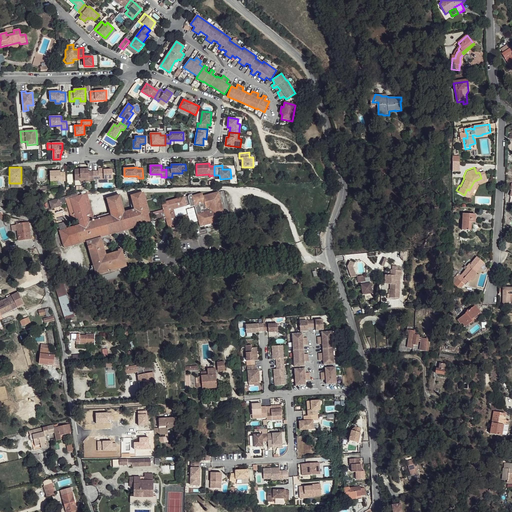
[(98,171),(93,171),(93,179),(98,178),(99,179),(112,178),(112,169),(104,169),(104,168),(98,168),(98,171)]
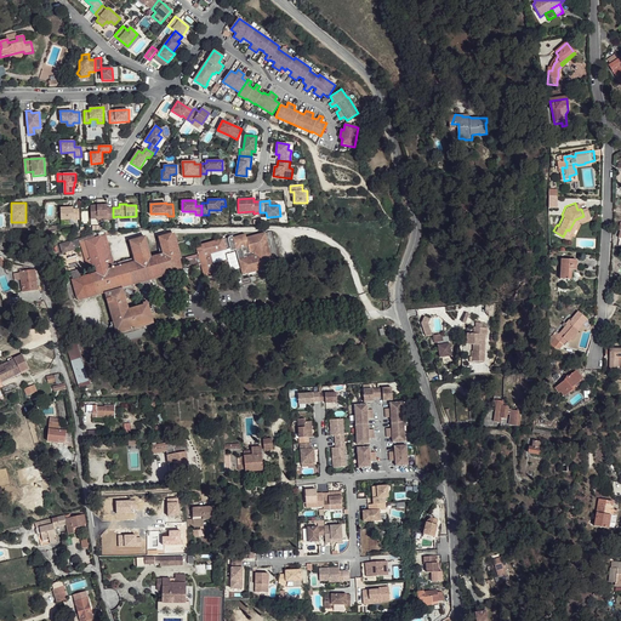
[(107,205),(90,205),(91,218),(98,218),(97,217),(107,216),(108,220),(114,220),(113,217),(113,208),(107,208),(107,205)]
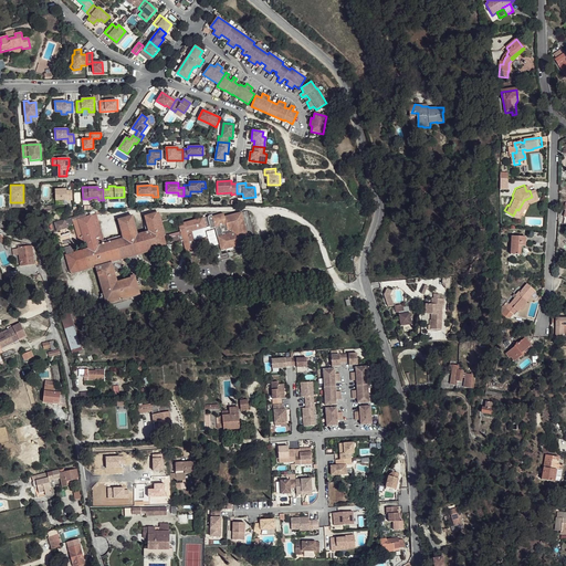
[(66,189),(55,190),(55,200),(66,200),(67,200),(73,200),(72,190),(66,190),(66,189)]
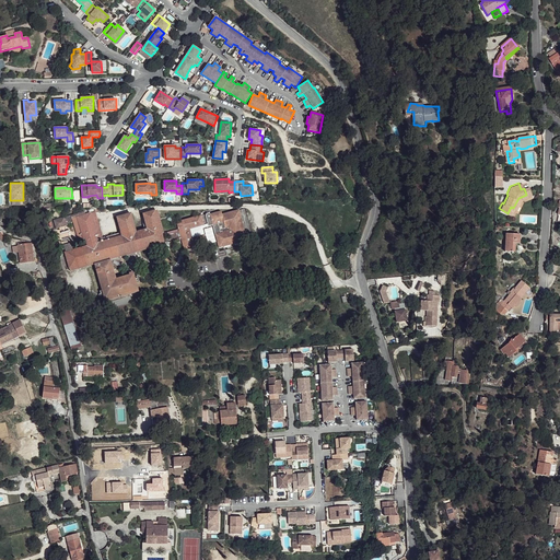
[(529,187),(524,188),(526,195),(518,198),(513,208),(514,209),(520,199),(532,195),(529,187)]
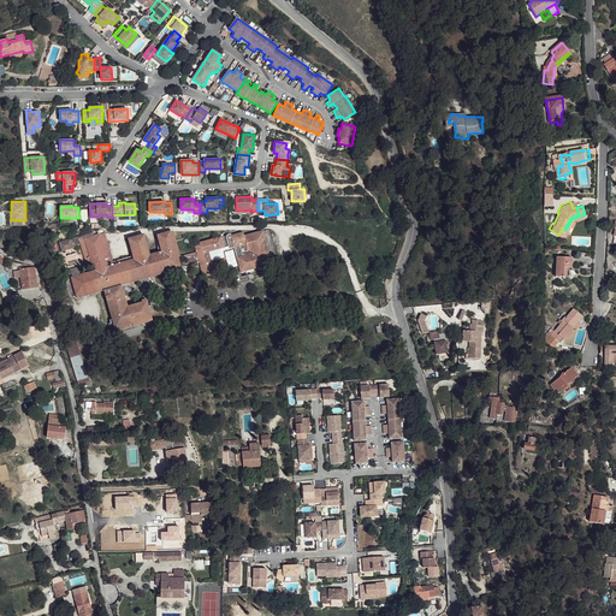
[(246,232),(234,236),(234,234),(230,235),(229,235),(229,236),(229,237),(232,249),(237,247),(244,272),(276,262),(266,230),(247,235),(246,232)]
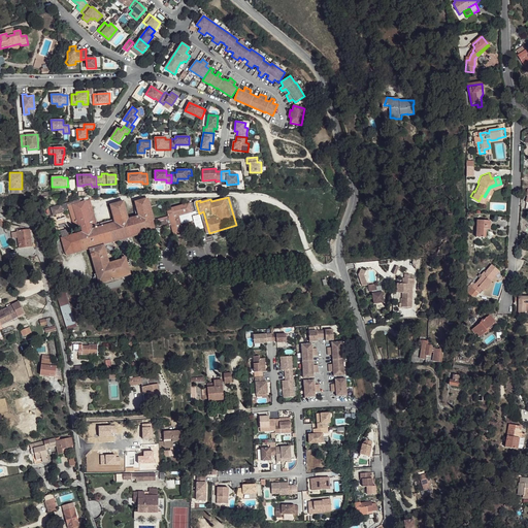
[(153,221),(146,199),(136,202),(139,217),(129,220),(124,201),(110,204),(114,220),(91,226),(91,223),(93,222),(87,201),(80,202),(78,203),(73,204),(78,226),(81,226),(84,232),(61,238),(66,255),(89,249),(114,241),(154,231),(152,224),(151,222),(153,221)]
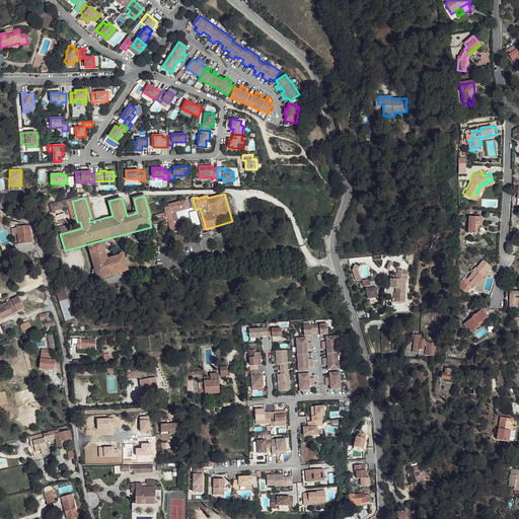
[(79,199),(79,197),(62,201),(62,203),(65,202),(66,207),(71,206),(70,201),(77,199),(77,200),(79,199)]
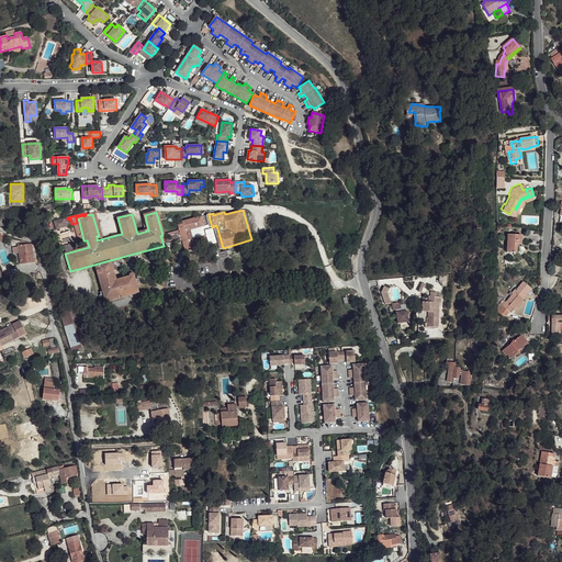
[(163,238),(180,234),(182,240),(186,253),(211,246),(205,226),(208,225),(204,215),(180,222),(182,229),(163,235),(160,236),(161,238),(163,238)]
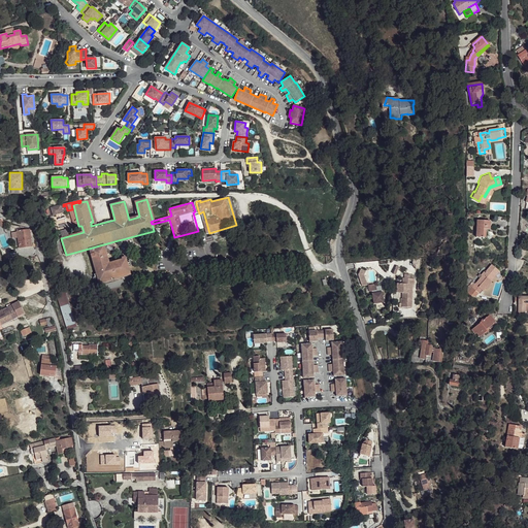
[(63,206),(63,204),(43,209),(45,219),(65,212),(63,206)]
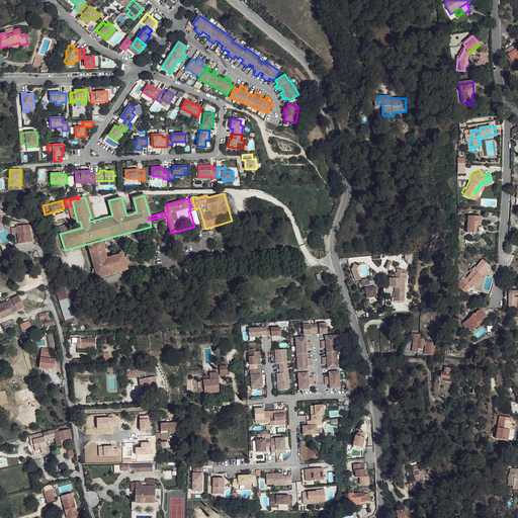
[(167,222),(168,222),(166,216),(157,218),(158,222),(161,221),(162,223),(164,223),(165,225),(168,225),(167,222)]
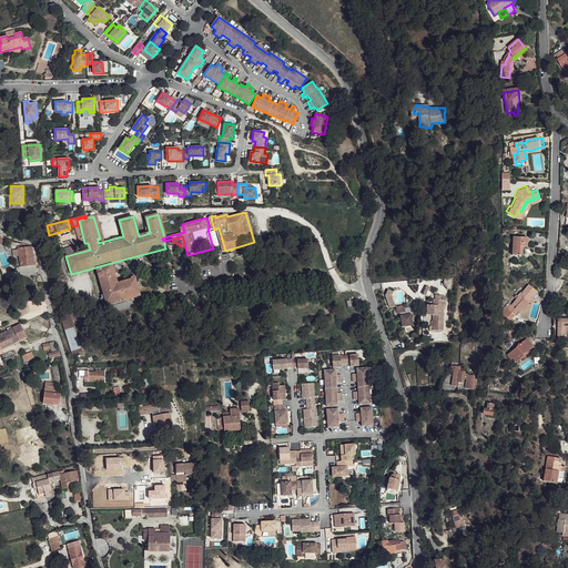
[(526,237),(513,236),(511,255),(518,255),(518,256),(526,257),(527,254),(527,252),(525,251),(525,247),(526,247),(526,237)]
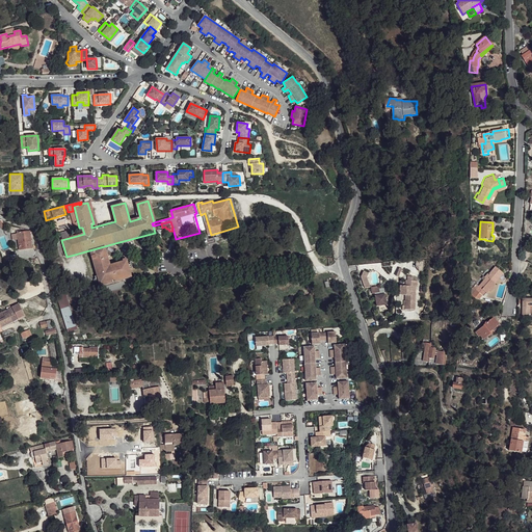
[(21,232),(18,233),(19,244),(31,243),(30,232),(21,232)]
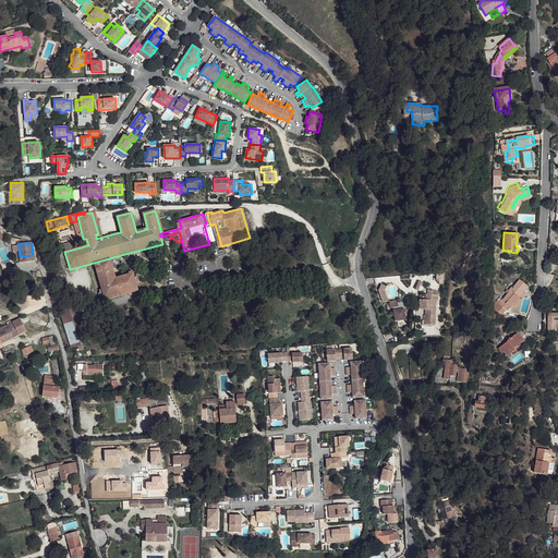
[(101,288),(105,300),(135,291),(131,276),(116,279),(113,271),(116,270),(122,262),(121,256),(121,255),(94,263),(101,288)]
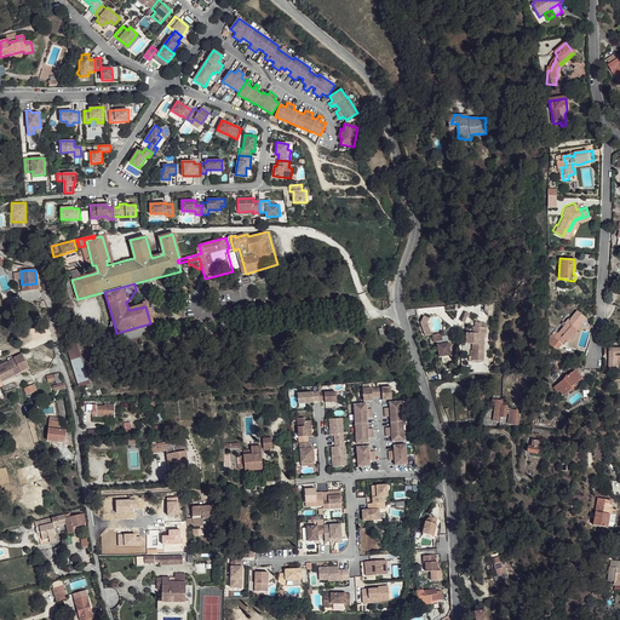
[(494,304),(484,304),(484,311),(488,311),(488,315),(494,315),(494,304)]
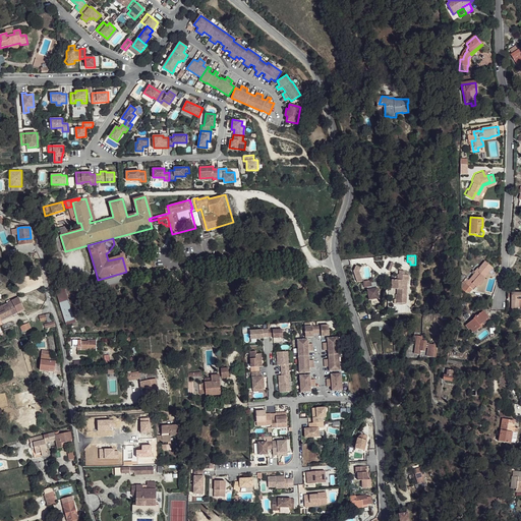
[(493,268),(484,261),(483,262),(489,267),(484,273),(485,274),(482,277),(484,279),(493,268)]
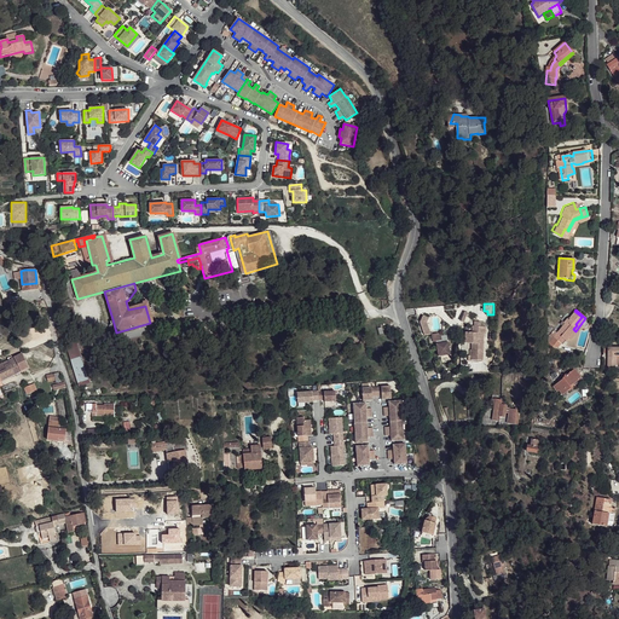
[(582,317),(574,311),(567,318),(563,323),(553,336),(560,342),(563,339),(565,340),(568,336),(570,337),(576,331),(573,329),(577,325),(576,324),(582,317)]
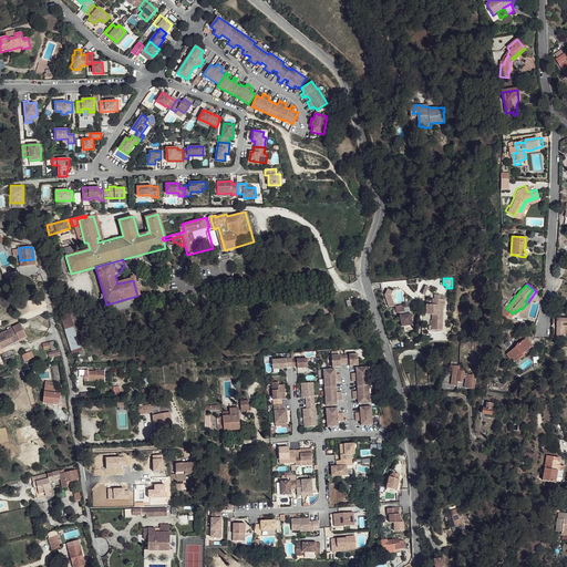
[(385,296),(389,307),(394,306),(391,296),(393,291),(388,289),(385,296)]
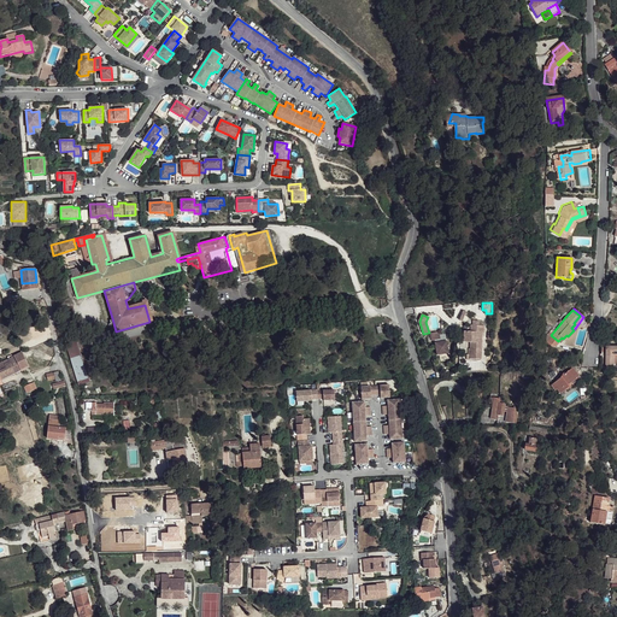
[(472,325),(471,324),(470,330),(464,331),(464,342),(470,342),(469,360),(481,360),(481,350),(482,331),(482,324),(479,324),(479,321),(474,321),(472,325)]
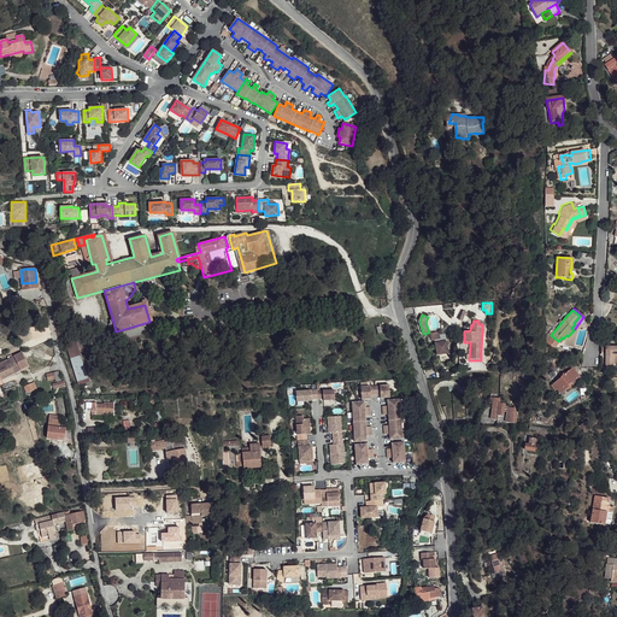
[(575,331),(574,330),(568,336),(566,335),(563,339),(566,341),(568,340),(575,331)]
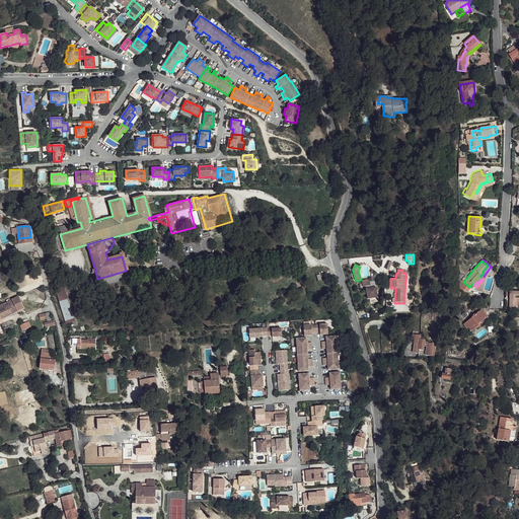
[(63,287),(55,289),(66,324),(74,322),(63,287)]
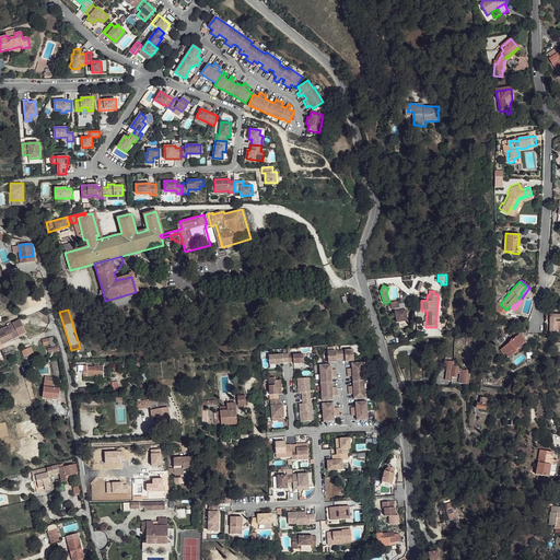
[(406,310),(396,312),(397,323),(408,321),(406,310)]
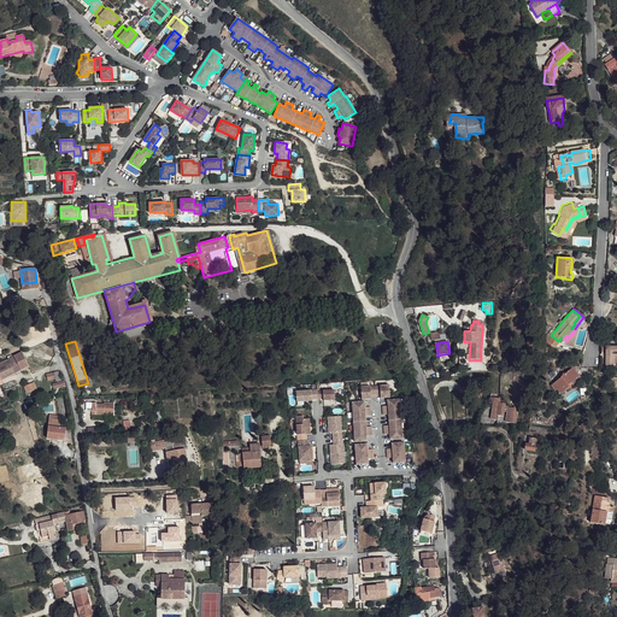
[(616,346),(606,347),(606,369),(607,369),(607,368),(615,369),(616,356),(616,346)]
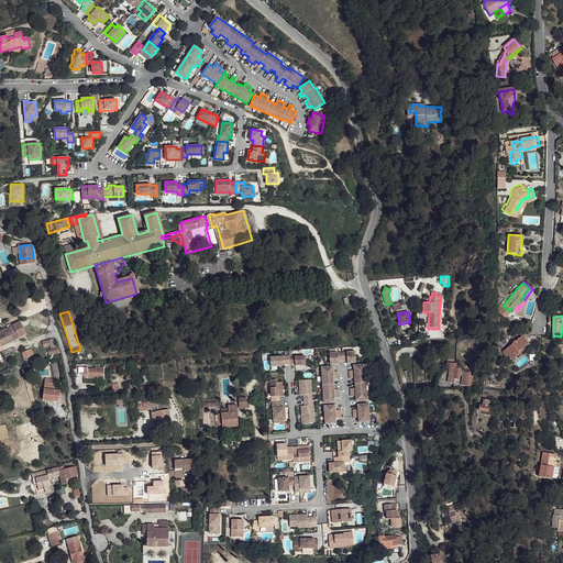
[(26,335),(21,323),(13,327),(19,339),(26,335)]
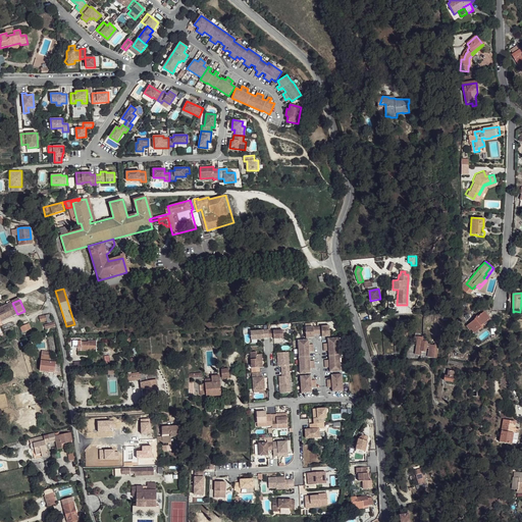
[(521,301),(520,312),(514,311),(514,312),(513,312),(512,313),(521,313),(521,301)]
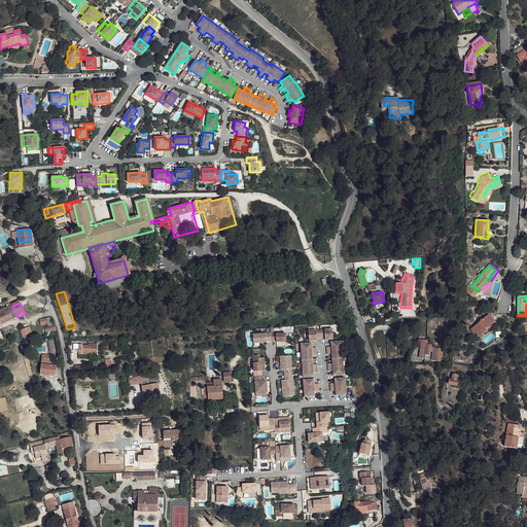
[(18,317),(12,306),(7,309),(9,313),(12,319),(18,317)]
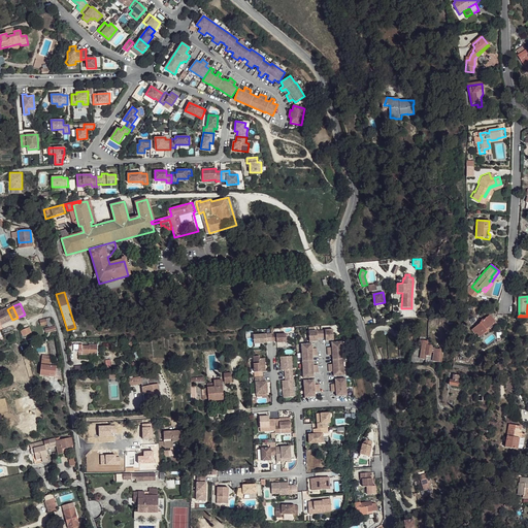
[(0,318),(9,314),(7,309),(0,312),(0,310),(0,318)]
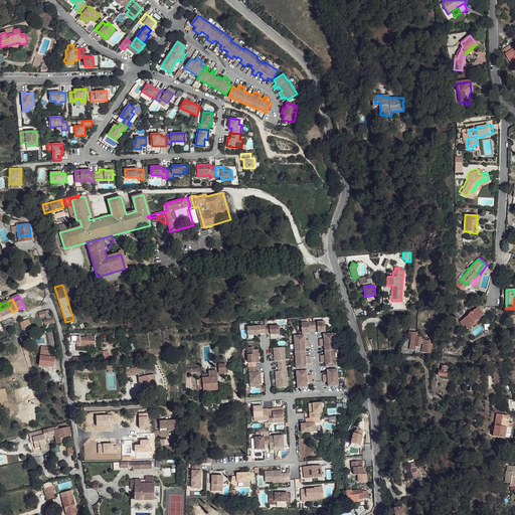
[(9,306),(0,310),(0,314),(1,317),(12,312),(9,306)]
